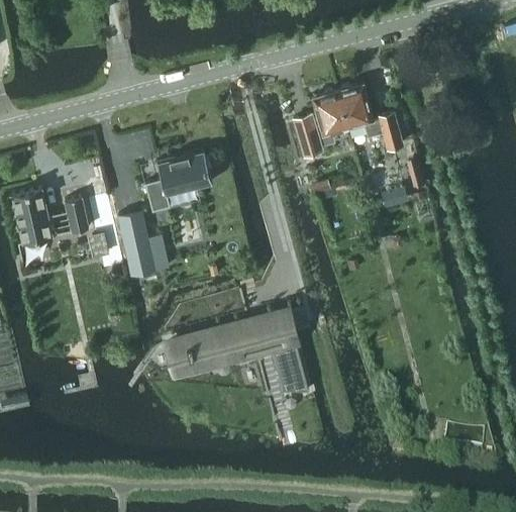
[(363,86),(337,93),(347,128),(364,124),(368,138),(382,134),(387,150),(402,145),(393,114),(373,120),(363,86)]
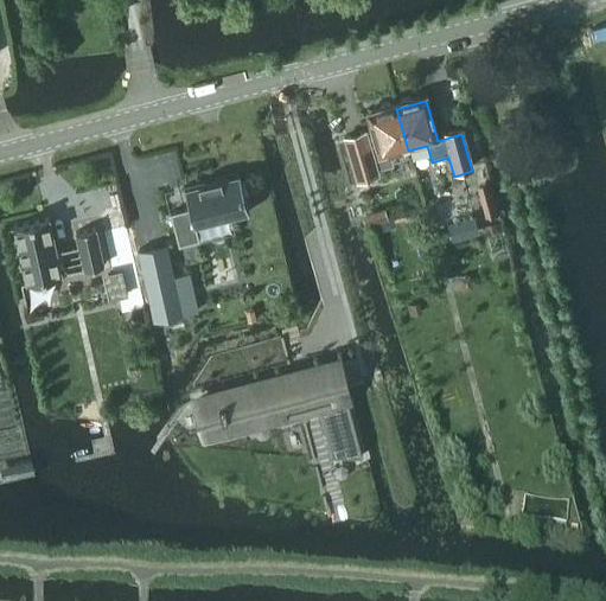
[(408,151),(396,109),(367,117),(372,135),(344,144),(357,185),(377,179),(376,173),(393,167),(389,157),(408,151)]
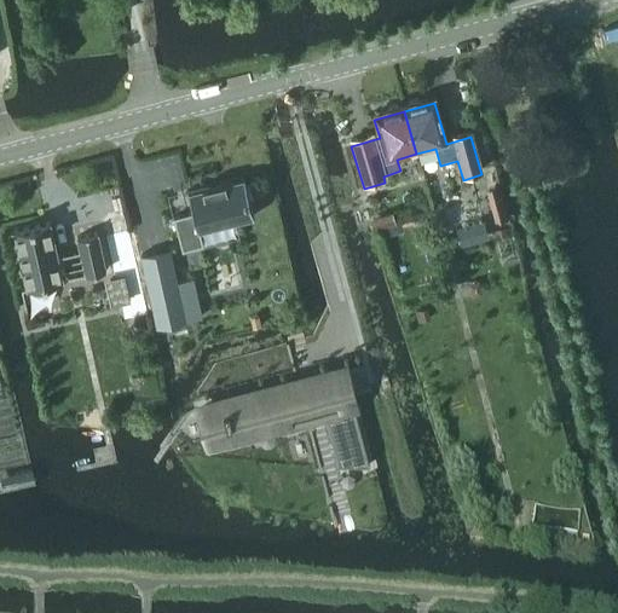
[(194,218),(174,223),(183,255),(203,250),(200,236),(254,221),(244,183),(188,196),(194,218)]
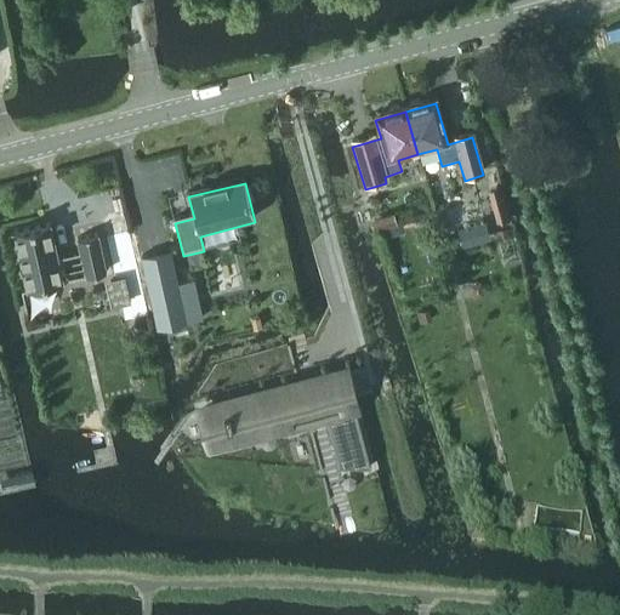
[(51,228),(15,235),(15,237),(28,294),(27,294),(28,295),(64,286),(63,285),(86,280),(86,282),(107,277),(106,275),(98,240),(98,239),(78,244),(79,245),(81,257),(58,263),(51,229),(51,228)]
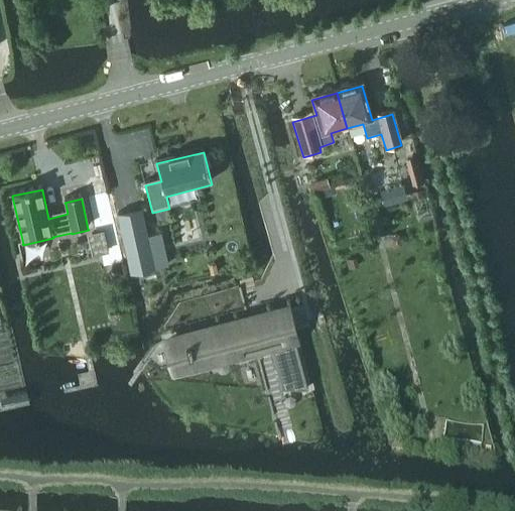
[(144,224),(121,229),(120,229),(131,277),(155,272),(154,271),(147,240),(144,224)]
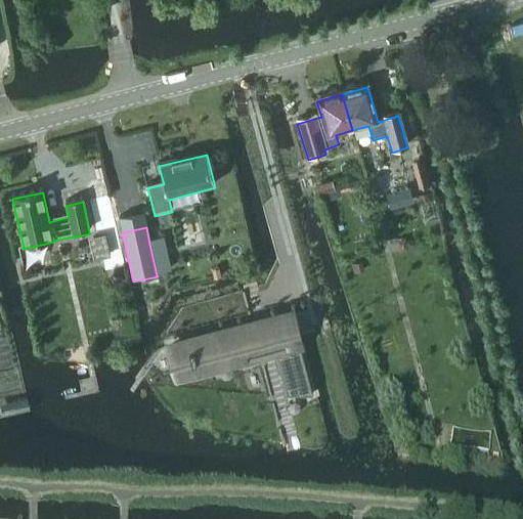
[(105,240),(93,242),(98,262),(111,259),(105,240)]
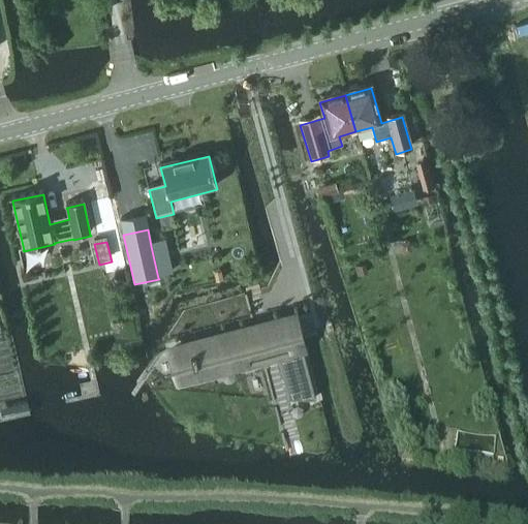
[(255,331),(172,352),(180,382),(242,366),(246,365),(245,360),(259,356),(261,361),(264,361),(277,357),(278,360),(288,402),(316,402),(304,355),(298,334),(294,322),(294,320),(269,328),(255,331)]
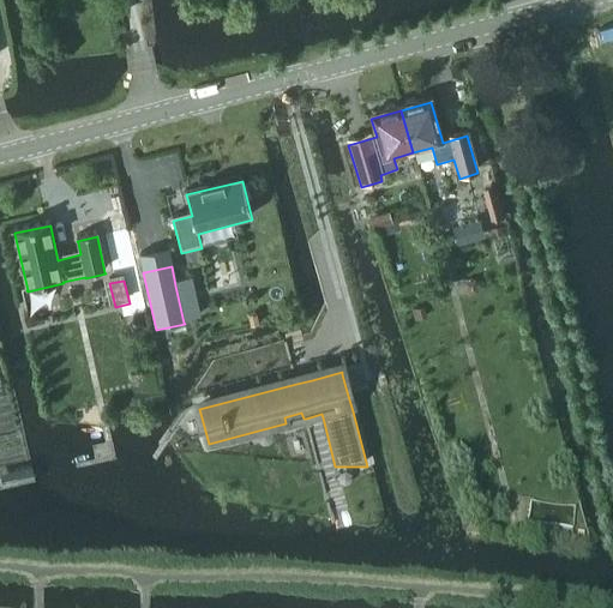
[(35,488),(31,473),(14,476),(18,492),(35,488)]
